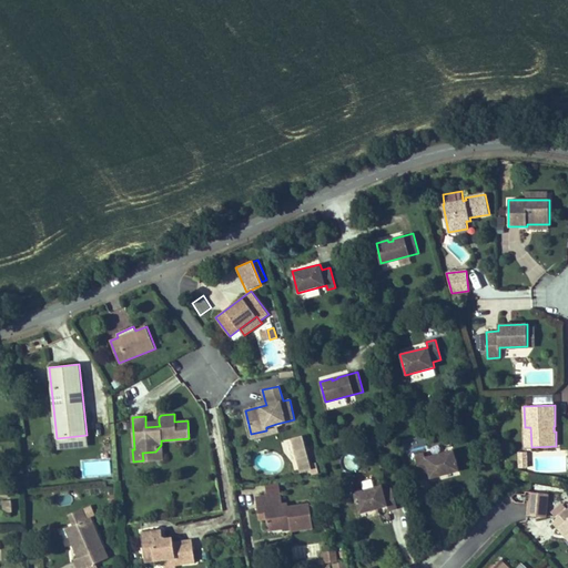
[(252,439),(279,433),(276,424),(266,427),(266,430),(251,434),(252,439)]
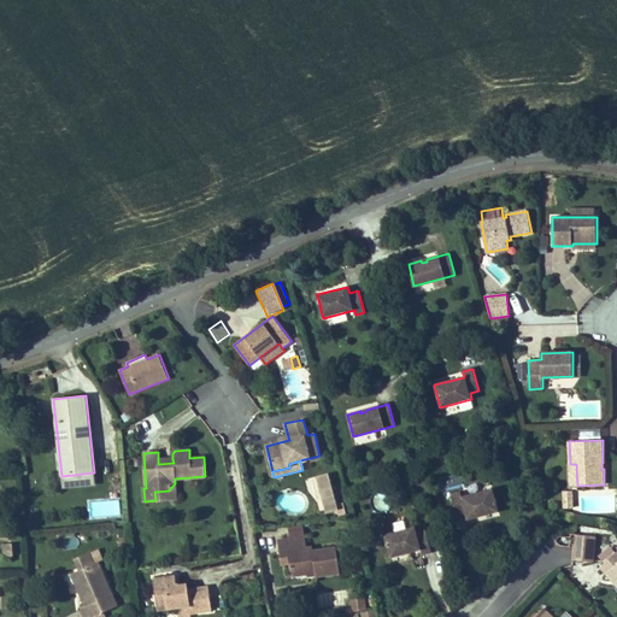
[(97,493),(94,472),(62,476),(64,497),(97,493)]
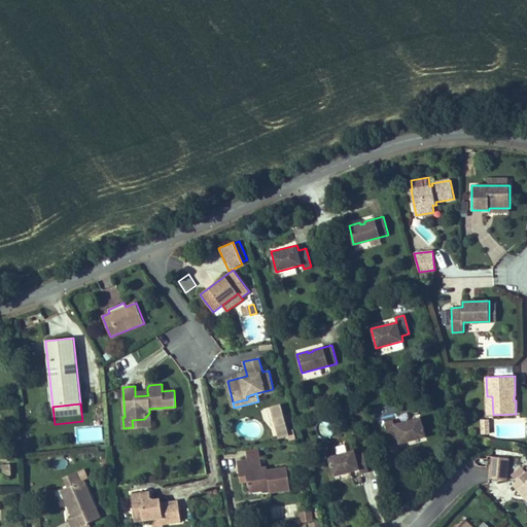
[(289,435),(281,405),(271,407),(274,419),(277,419),(279,425),(276,425),(279,438),(289,435)]
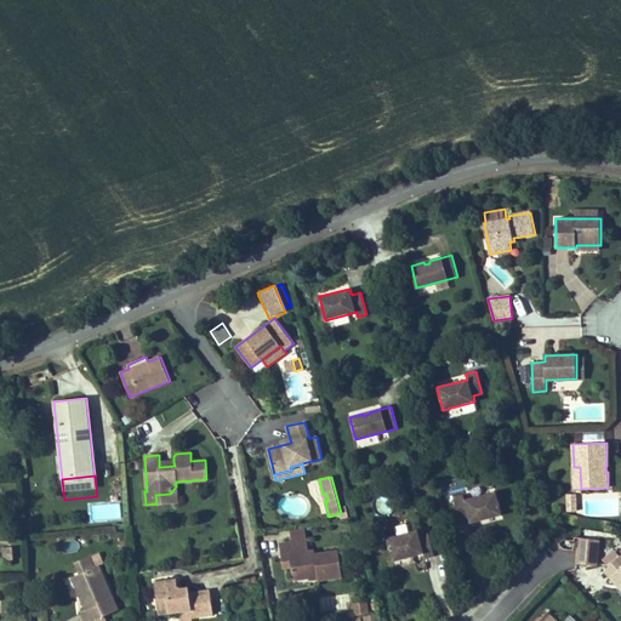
[(177,502),(176,486),(170,494),(155,495),(157,503),(177,502)]
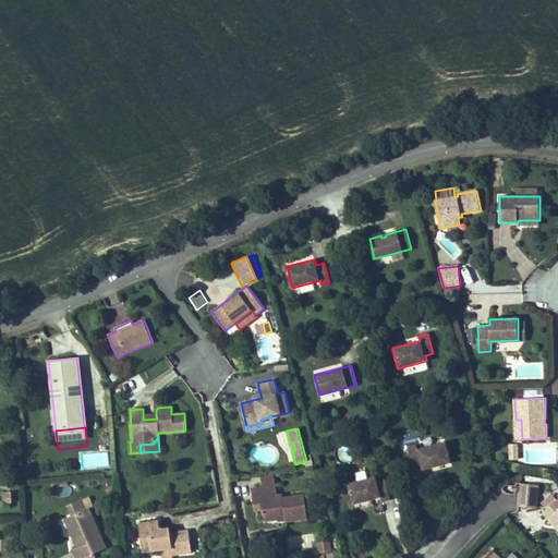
[(451,462),(446,441),(417,449),(416,444),(408,447),(413,466),(422,464),(423,470),(434,466),(433,464),(437,463),(438,465),(451,462)]
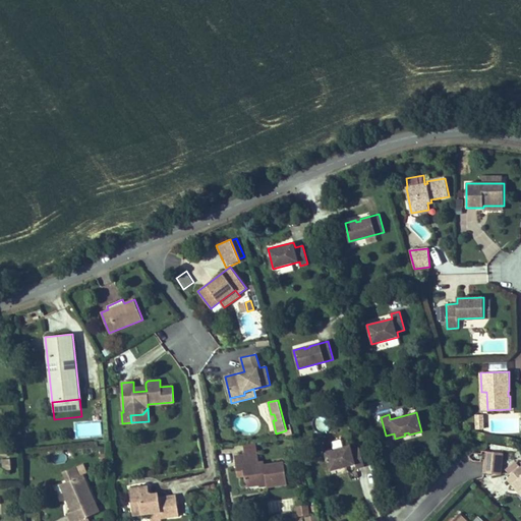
[(484,429),(484,414),(474,414),(474,429),(484,429)]
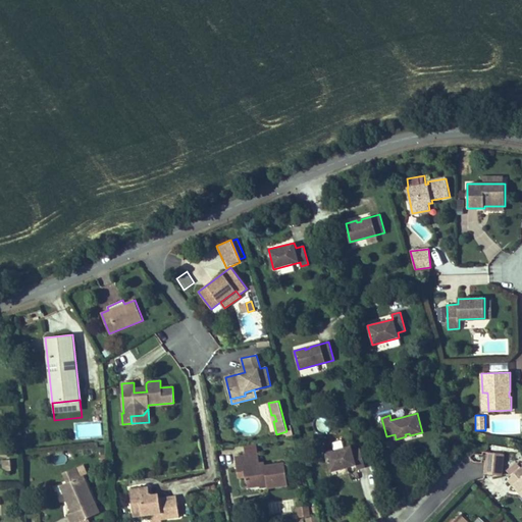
[(365,467),(359,444),(325,453),(330,472),(356,465),(357,469),(365,467)]
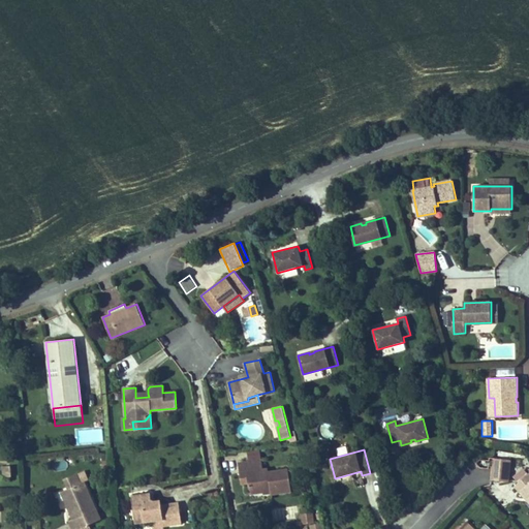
[(493,467),(494,458),(490,458),(489,460),(480,460),(476,463),(480,468),(489,468),(489,466),(493,467)]
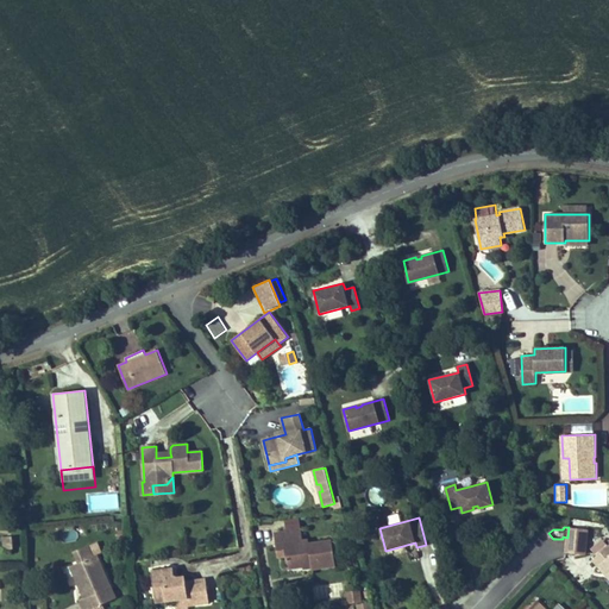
[(588,529),(569,527),(567,538),(566,552),(585,554),(588,529)]
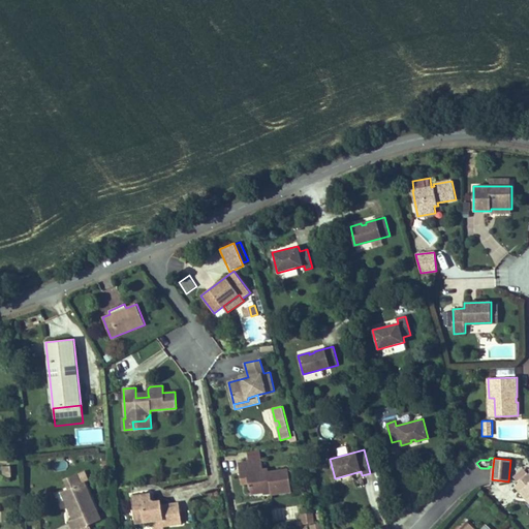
[(292,491),(288,469),(269,472),(268,469),(263,470),(261,460),(238,463),(240,473),(247,472),(248,483),(250,494),(271,491),(271,494),(292,491)]
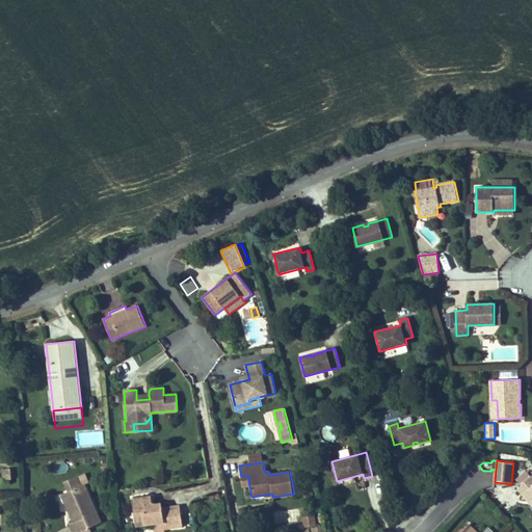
[(11,479),(10,469),(3,470),(4,480),(11,479)]
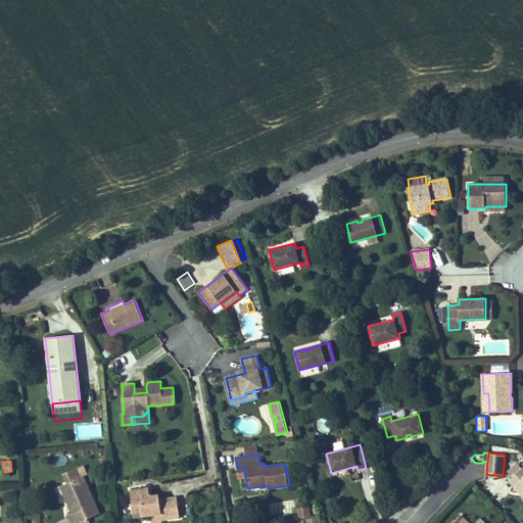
[(245,477),(244,467),(237,468),(238,478),(245,477)]
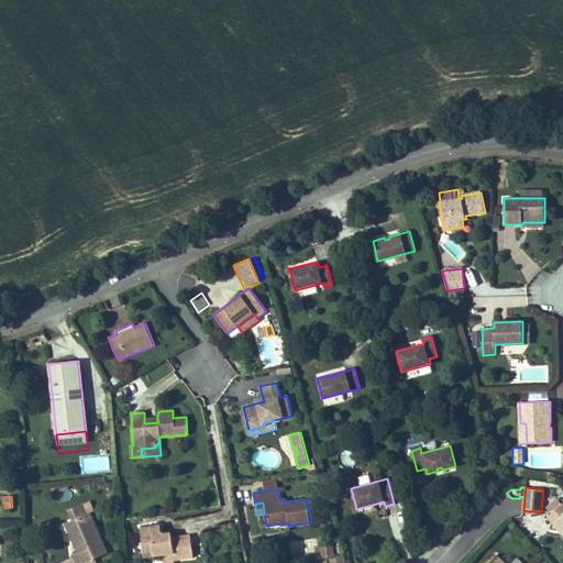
[(562,503),(548,518),(553,525),(553,523),(562,533),(562,503)]
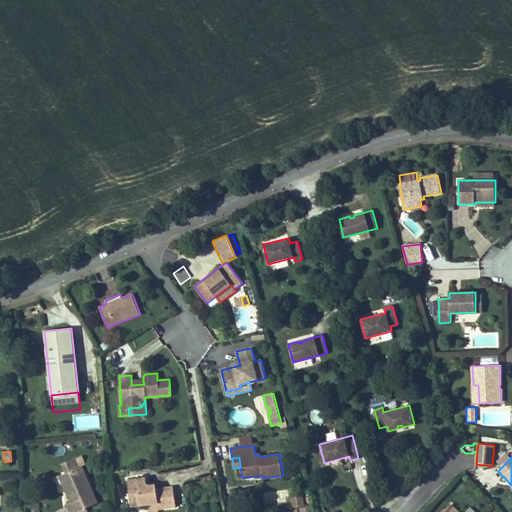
[(94,493),(82,466),(78,468),(74,459),(62,464),(67,473),(65,474),(68,480),(62,482),(65,490),(68,491),(69,493),(67,494),(71,502),(67,504),(70,511),(76,511),(87,507),(82,498),(94,493)]
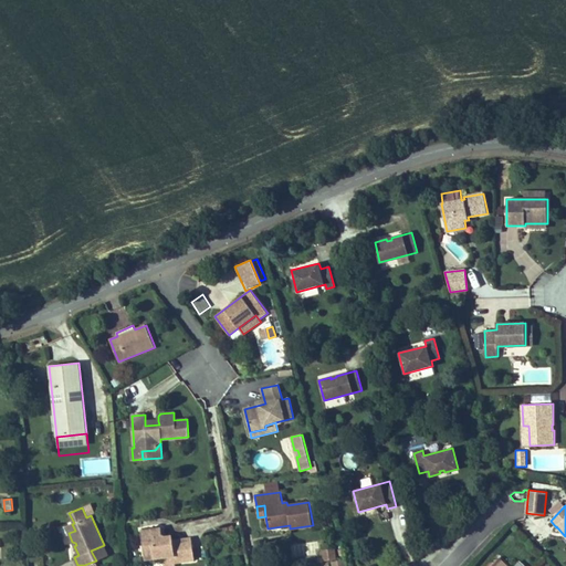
[(142,531),(146,559),(163,557),(167,556),(174,559),(175,563),(194,559),(191,538),(173,541),(171,536),(166,537),(161,535),(160,528),(142,531)]
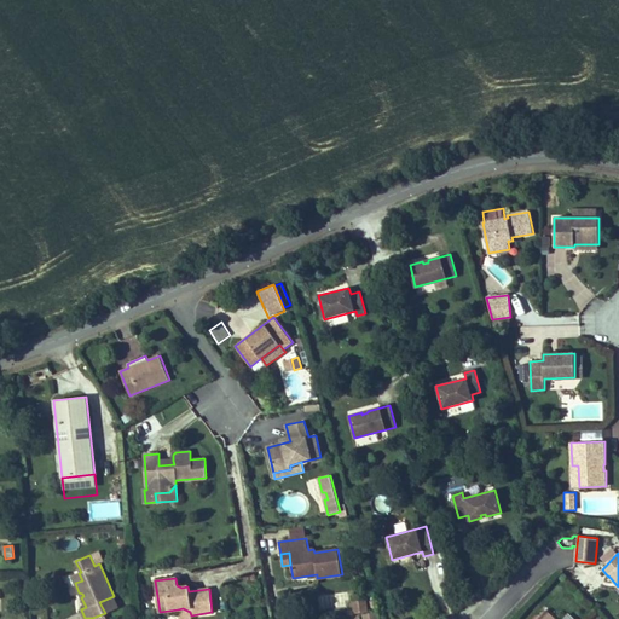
[(119,607),(114,596),(99,602),(105,613),(119,607)]
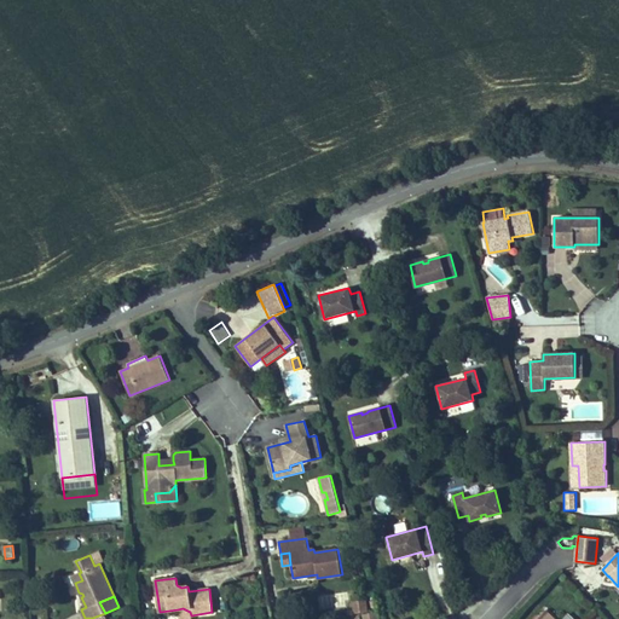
[(368,612),(365,602),(353,603),(356,613),(368,612)]
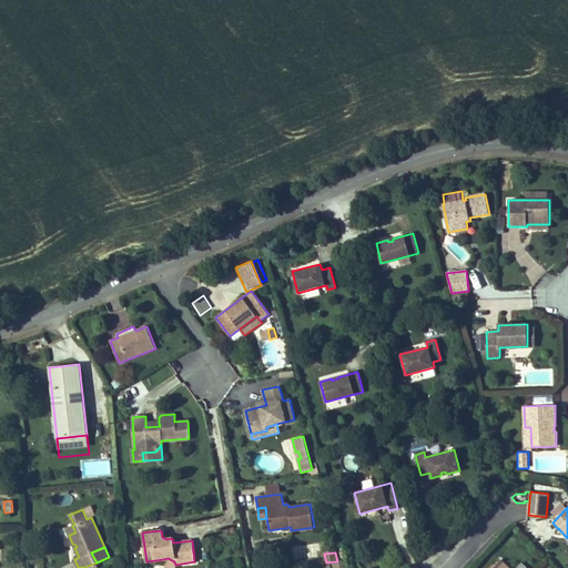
[(175,565),(174,561),(168,558),(163,559),(164,567),(171,567),(175,567),(175,565)]
